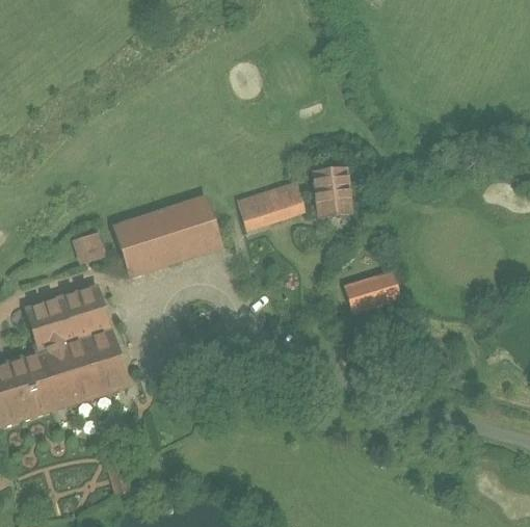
[(352,165),(313,169),(316,195),(319,218),(358,214),(355,193),(352,165)]
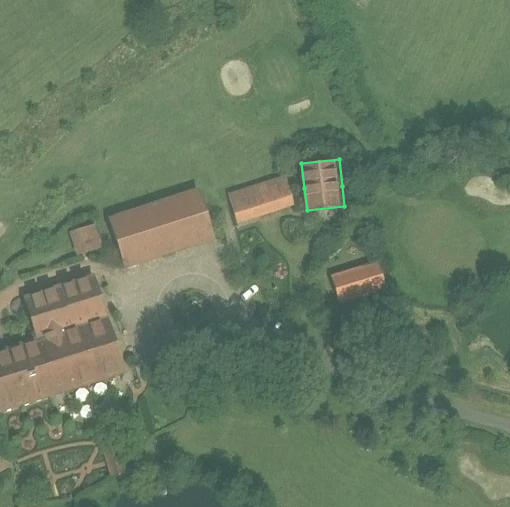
[(279,174),(227,191),(237,223),(295,205),(290,191),(284,173),(279,174)]
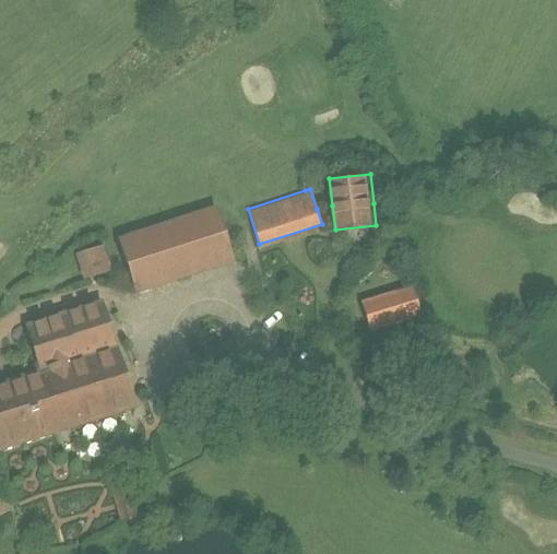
[(119,235),(138,291),(236,259),(217,202),(211,204),(119,235)]
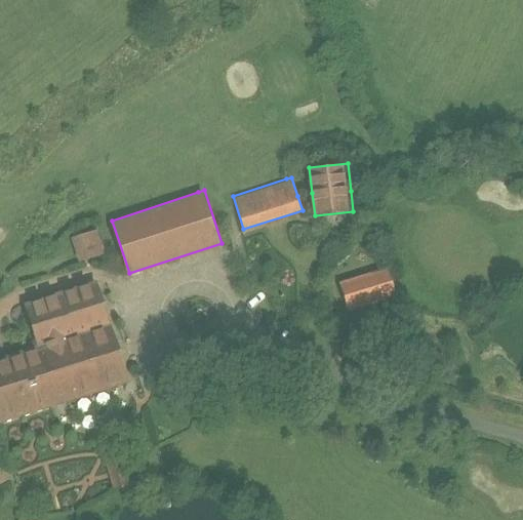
[(96,228),(72,236),(80,262),(106,253),(96,228)]
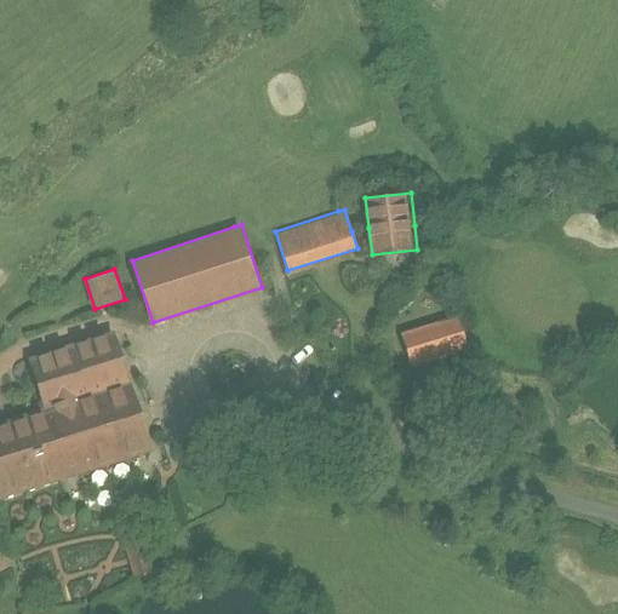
[(458,314),(398,332),(408,366),(469,348),(458,314)]
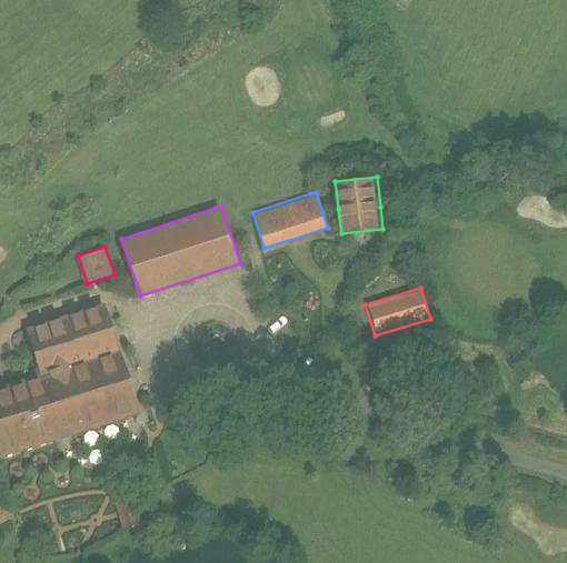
[(23,329),(40,376),(123,348),(107,300),(23,329)]
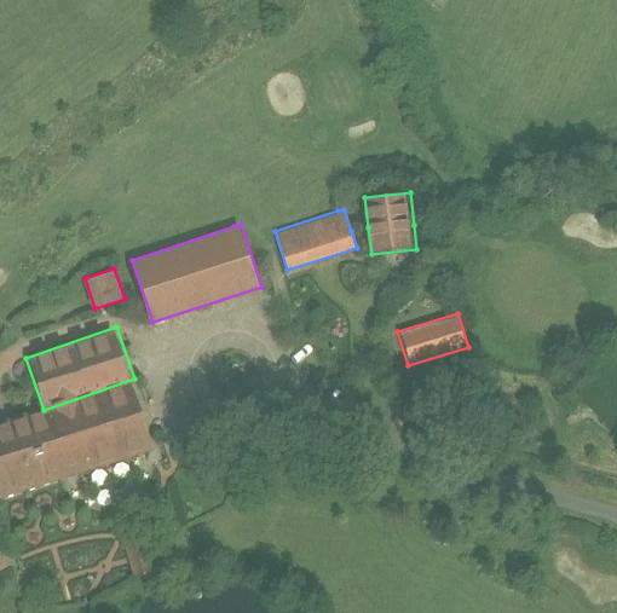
[(0,479),(6,496),(157,444),(134,379),(44,410),(0,424),(0,479)]
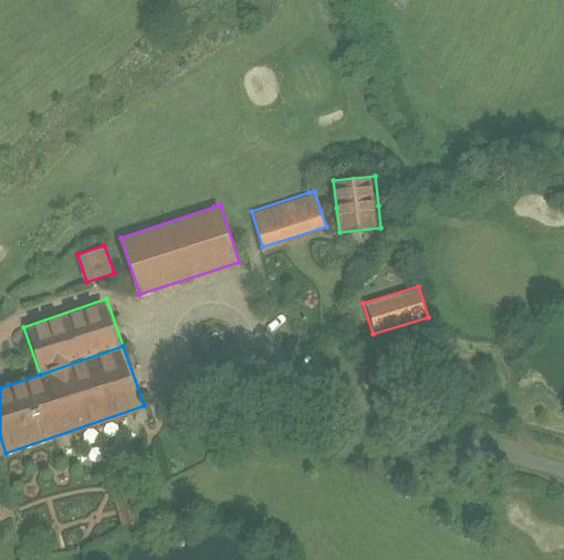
[(119,493),(112,495),(122,527),(144,519),(134,488),(119,493)]
